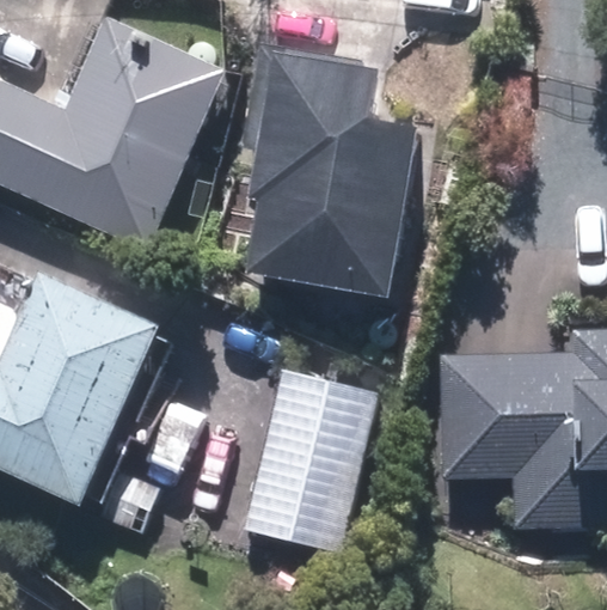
[(0,187),(148,251),(226,72),(108,20),(73,99),(0,68),(0,187)]
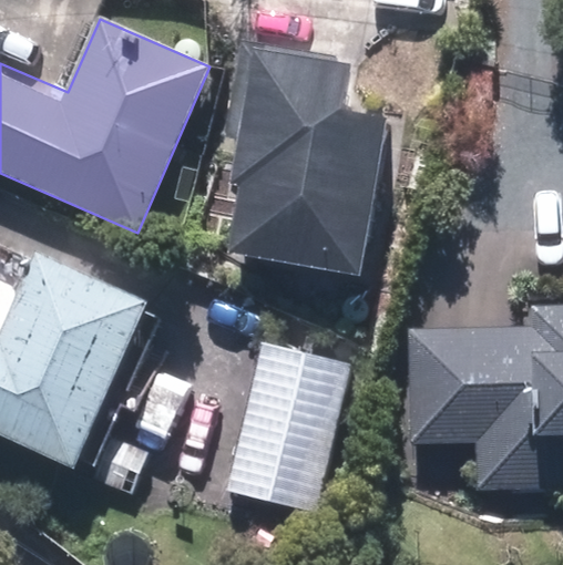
[(307,55),(260,49),(231,253),(375,274),(405,70),(307,55)]
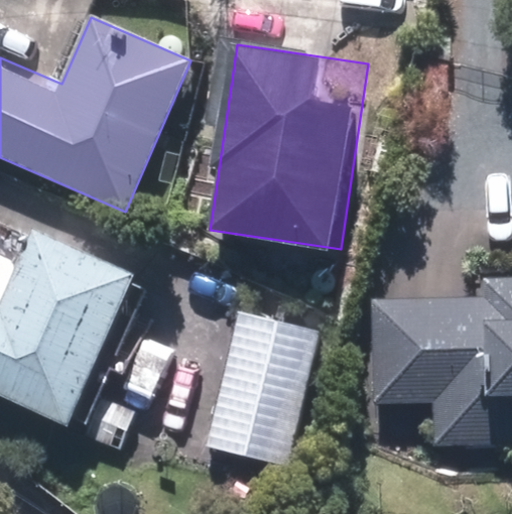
[(140,276),(35,230),(2,306),(0,305),(0,397),(73,429),(140,276)]
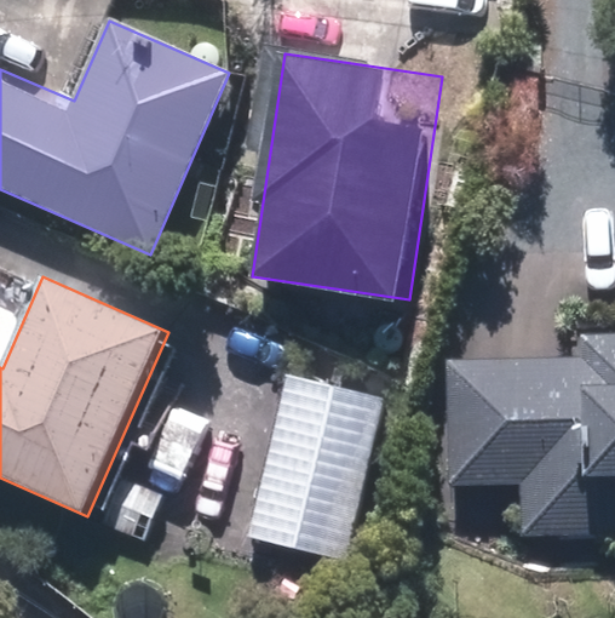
[(614,333),(503,336),(444,337),(448,539),(614,536),(614,333)]
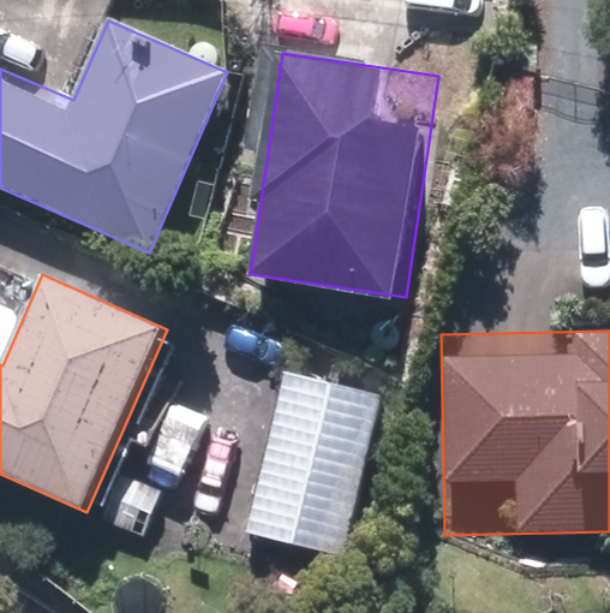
[(381,393),(286,368),(243,529),(336,554),(381,393)]
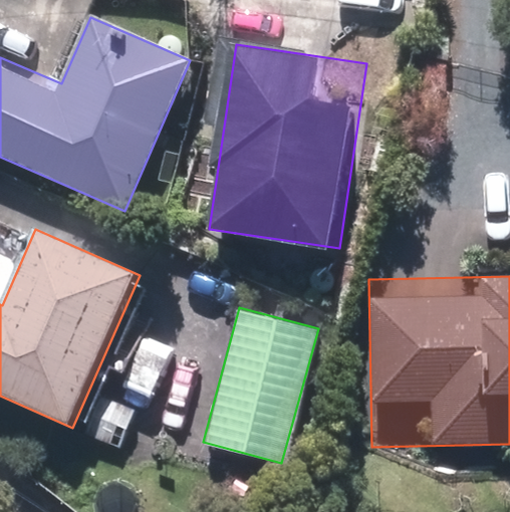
All buildings are outlined.
